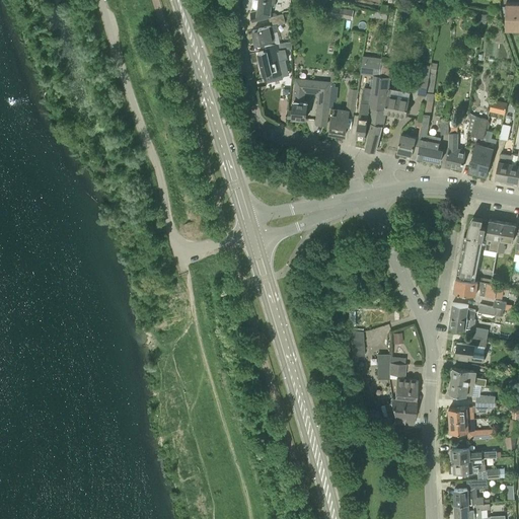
[(253,21),(270,17),(278,15),(276,12),(272,13),(273,4),(276,4),(276,0),(254,0),(253,6),(254,8),(258,8),(258,10),(251,12),(253,21)]
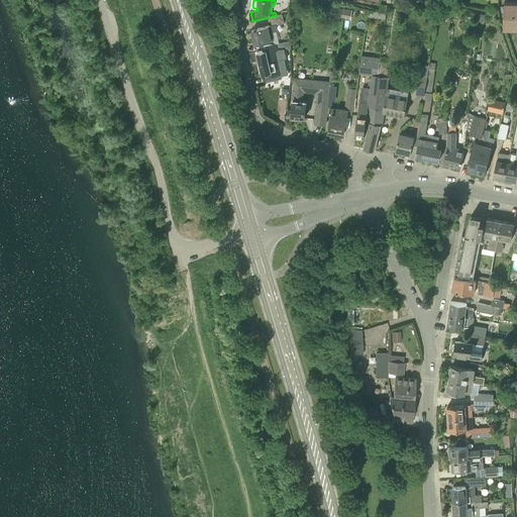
[(516,2),(504,2),(504,12),(505,28),(514,28),(516,28),(516,2)]
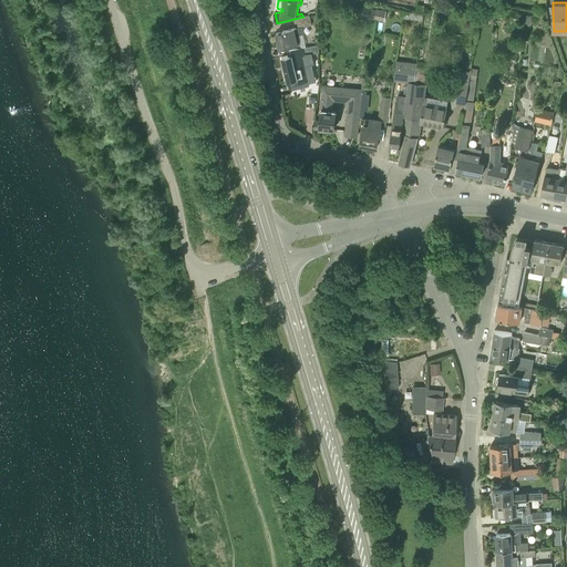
[(359,17),(375,20),(378,9),(361,6),(359,17)]
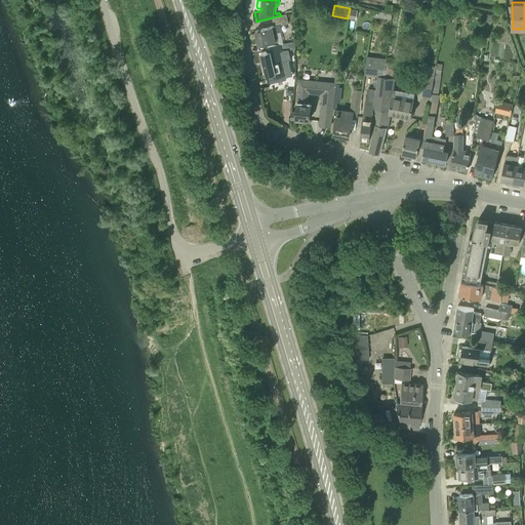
[(348,18),(356,19),(358,9),(350,8),(348,18)]
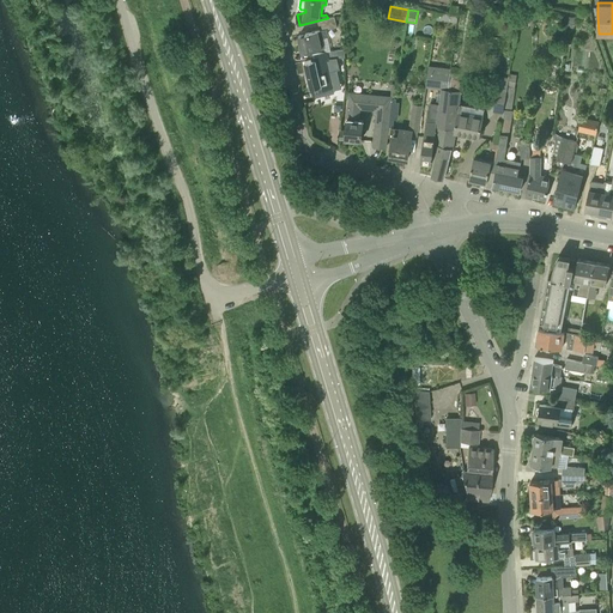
[(311,52),(332,50),(328,37),(329,36),(328,29),(338,28),(335,16),(328,18),(319,20),(321,30),(319,31),(298,36),(303,53),(311,50),(311,52)]
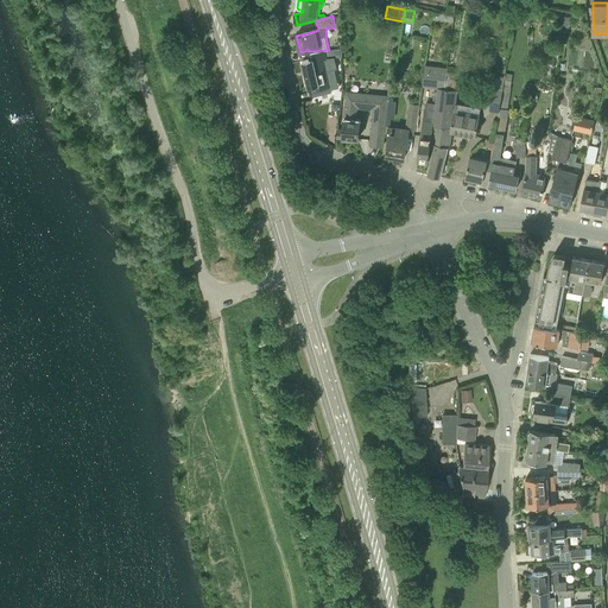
[(317,89),(331,87),(325,61),(329,59),(328,58),(342,57),(342,49),(329,50),(309,51),(310,58),(303,61),(309,86),(316,84),(317,89)]
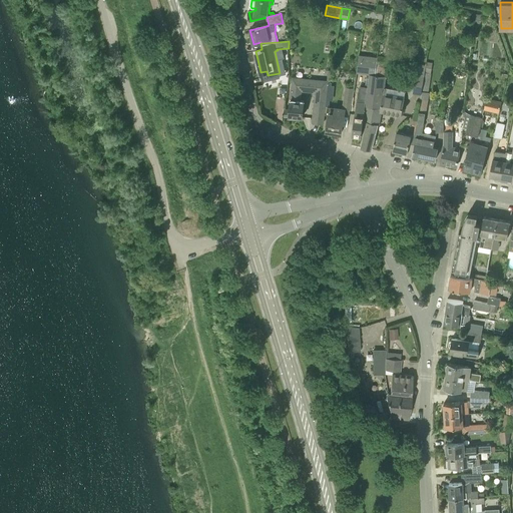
[(357,72),(369,73),(376,74),(378,60),(379,56),(359,54),(357,72)]
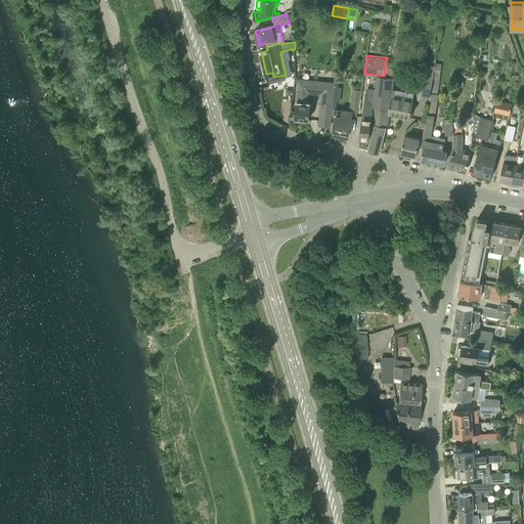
[(375,123),(386,127),(388,127),(390,115),(410,119),(413,100),(415,93),(392,89),(395,77),(392,77),(393,69),(416,71),(417,60),(394,58),(394,61),(386,61),(384,76),(377,75),(376,88),(375,97),(372,123),(375,123)]
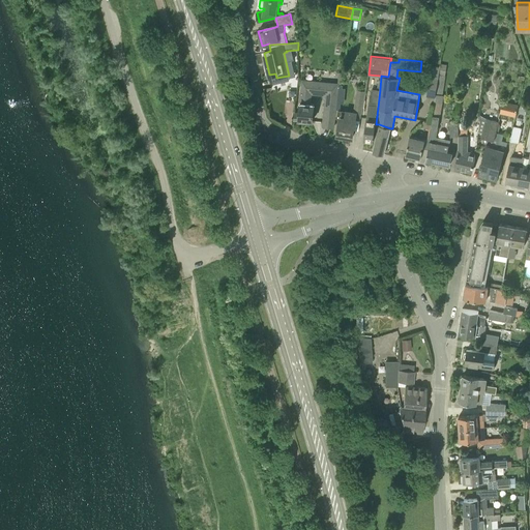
[(435,104),(436,105),(440,72),(432,71),(428,95),(432,96),(431,104),(435,104)]
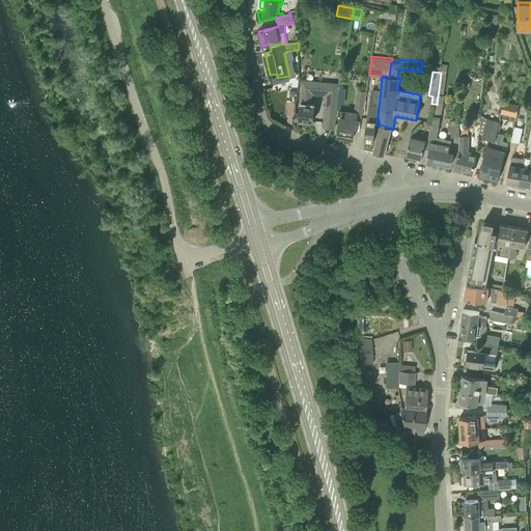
[(324,126),(334,128),(335,128),(339,90),(340,85),(340,83),(303,79),(301,102),(300,113),(296,113),(295,119),(313,121),(314,104),(310,104),(311,93),(327,94),(324,126)]
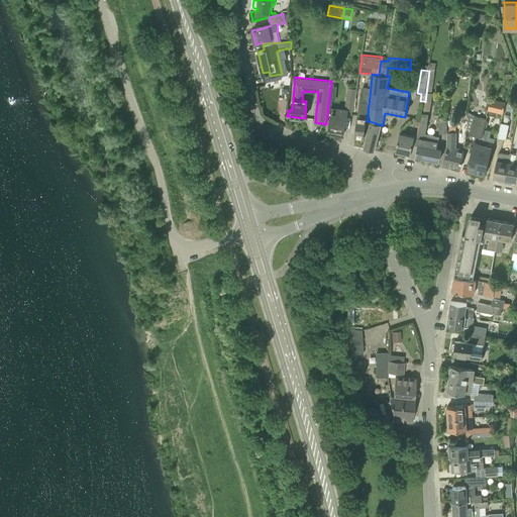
[(352,115),(356,89),(349,88),(345,109),(337,108),(336,116),(331,115),(328,132),(343,134),(345,125),(343,125),(345,114),(352,115)]
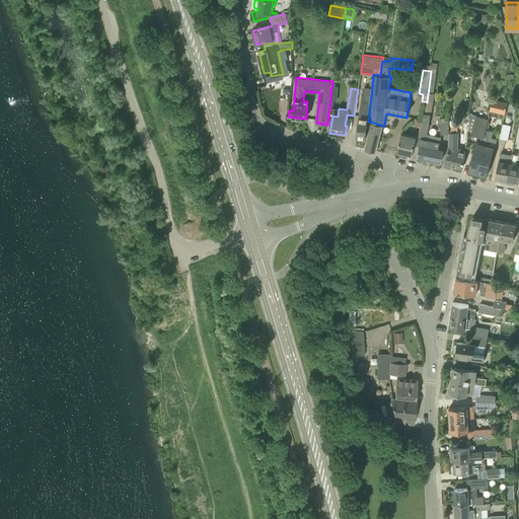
[(366,138),(368,122),(371,96),(362,95),(362,101),(361,101),(357,136),(366,138)]
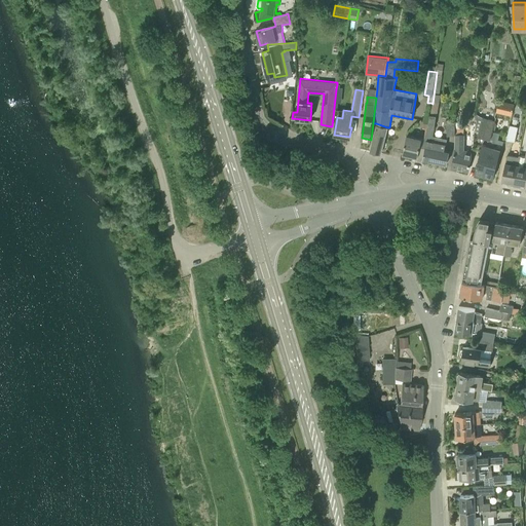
[(498,101),(495,112),(503,114),(505,102),(498,101)]
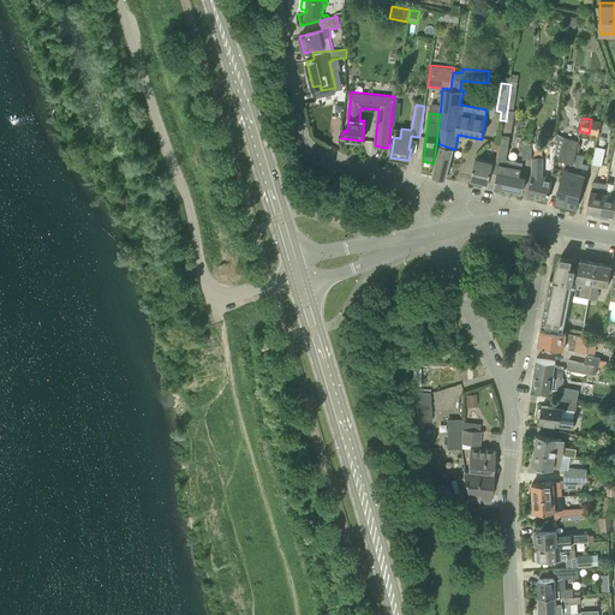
[(523,190),(525,177),(520,175),(521,168),(523,162),(503,159),(505,149),(508,149),(511,135),(502,133),(501,142),(500,149),(497,162),(495,183),(495,185),(523,190)]
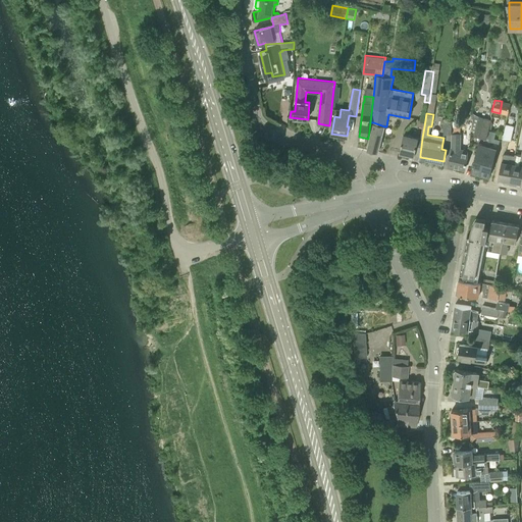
[(471,170),(480,173),(489,138),(486,137),(488,129),(491,119),(479,116),(477,121),(474,120),(472,129),(475,131),(474,134),(484,137),(482,143),(479,143),(471,170)]
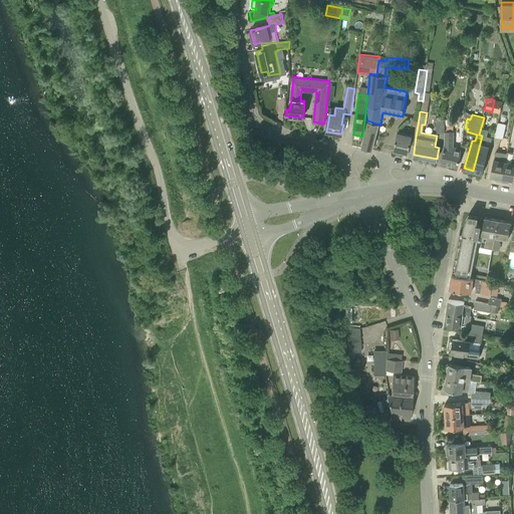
[(445,132),(445,117),(437,117),(437,132),(445,132)]
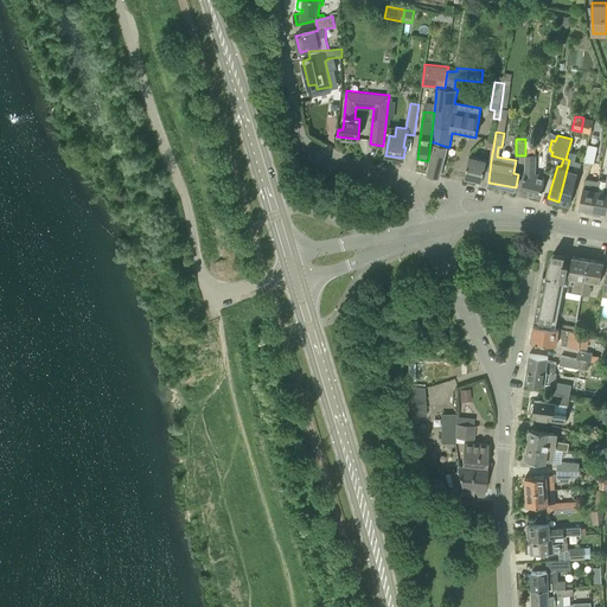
[(427,174),(440,178),(447,147),(434,142),(427,174)]
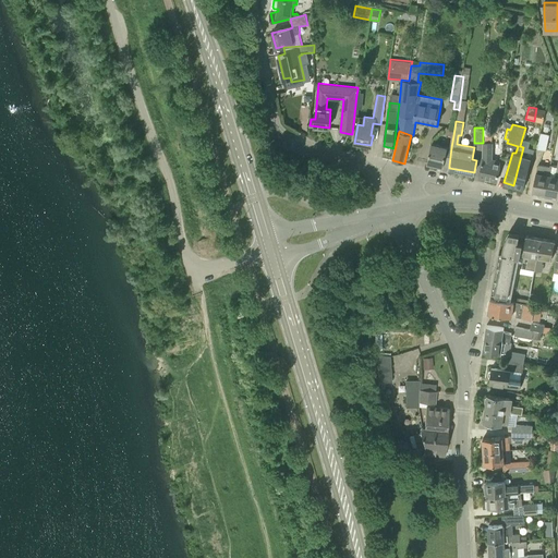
[(537,148),(546,150),(549,134),(541,132),(537,148)]
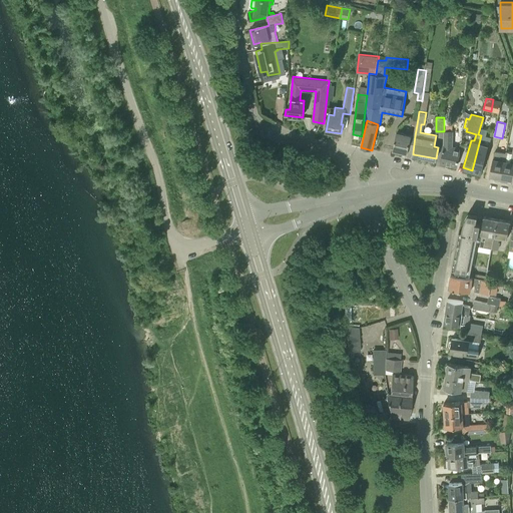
[(481,135),(472,170),(481,172),(490,137),(486,136),(488,129),(486,129),(480,127),(478,134),(481,135)]
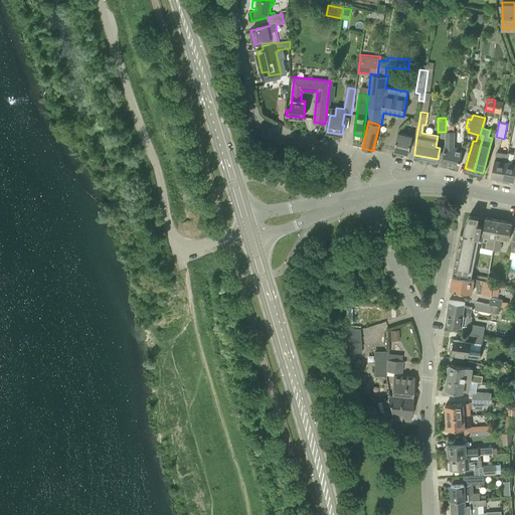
[(409,152),(414,153),(416,136),(398,132),(394,150),(409,153),(409,152)]
